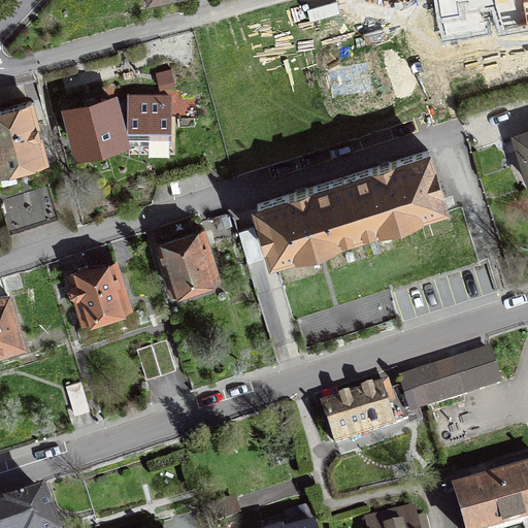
[(0,102),(26,96),(23,84),(0,89),(0,102)]
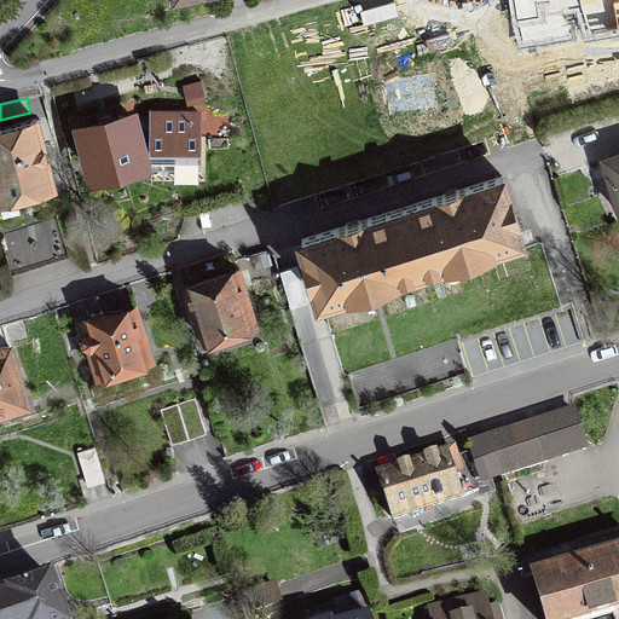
[(150,117),(133,121),(143,157),(150,155),(150,160),(198,161),(200,114),(150,113),(150,117)]
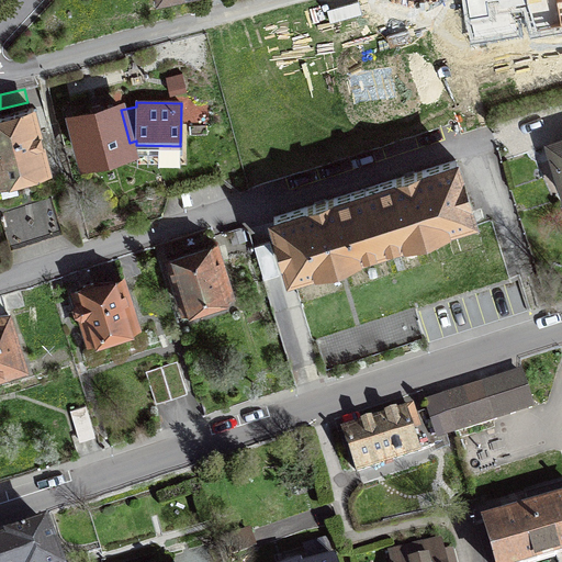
[(130,145),(130,143),(121,110),(119,105),(100,110),(99,104),(91,107),(92,112),(74,116),(85,157),(130,145)]
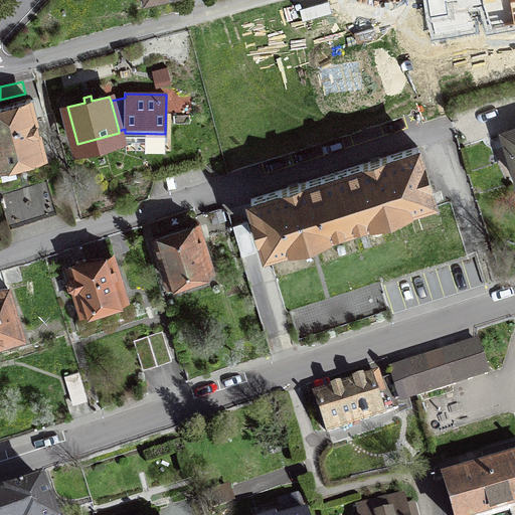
[(0,163),(44,152),(30,99),(0,106),(0,163)]
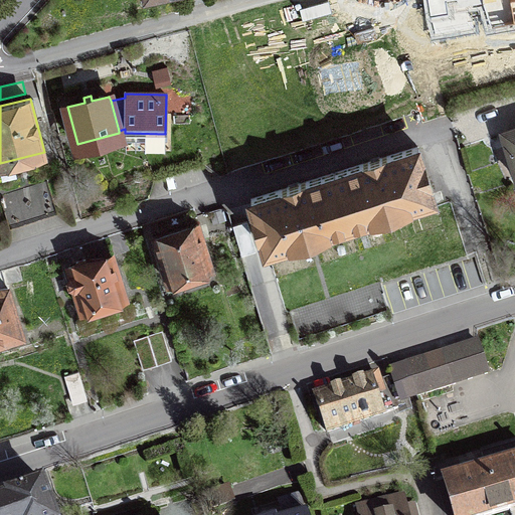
[(514,127),(502,132),(514,170),(514,127)]
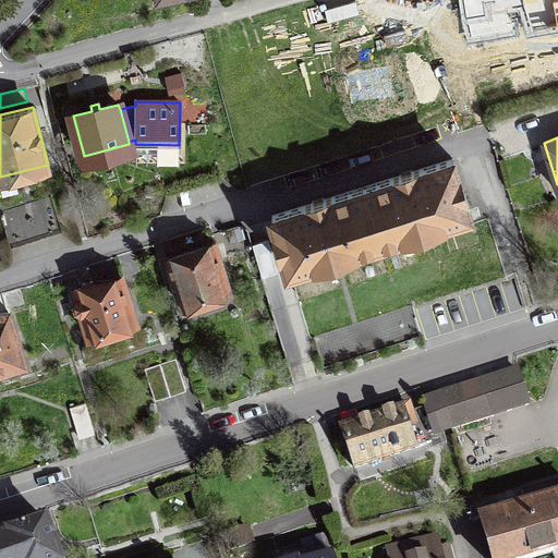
[(452,158),(362,186),(378,240),(469,210),(452,158)]
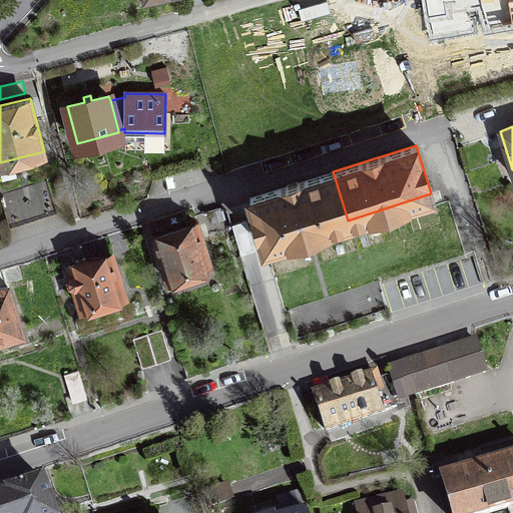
[(348,220),(333,171),(249,197),(265,246),(348,220)]
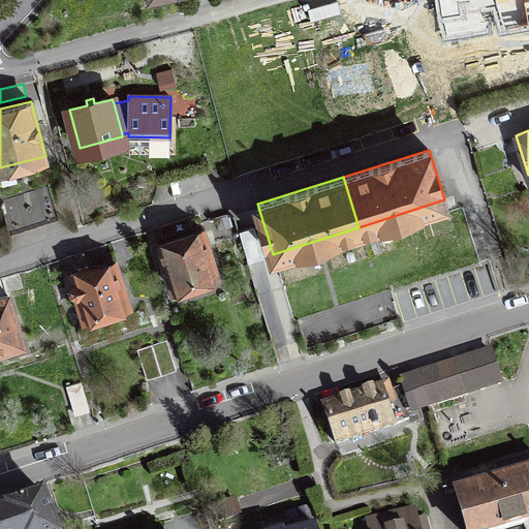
[(0,200),(9,231),(58,216),(48,186),(0,200)]
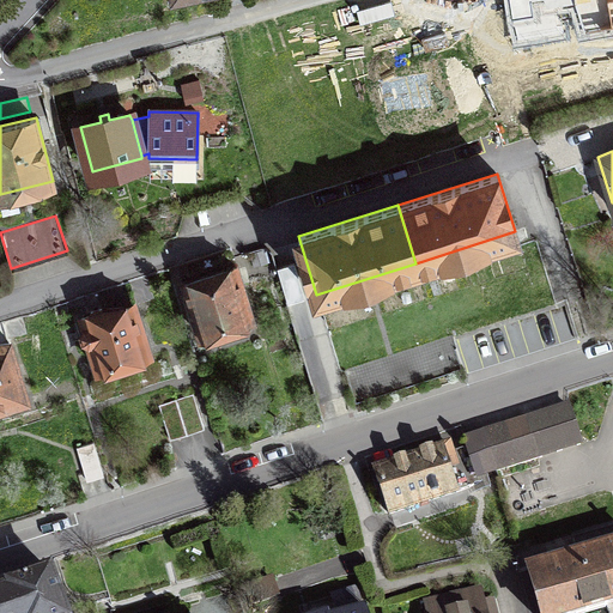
[(293,262),(277,268),(287,302),(304,297),(293,262)]
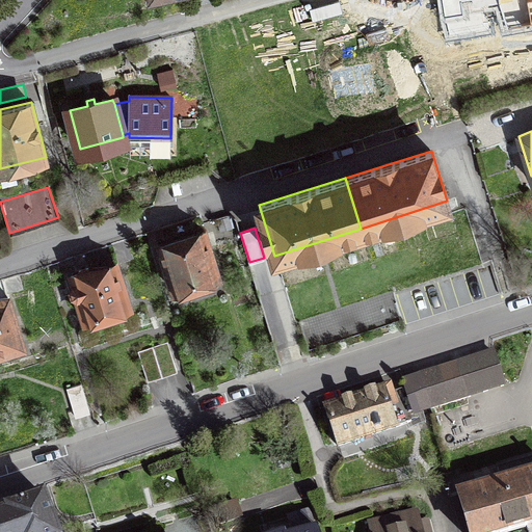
[(202,232),(203,234),(160,247),(176,293),(193,287),(191,282),(217,273),(205,235),(207,235),(206,231),(202,232)]
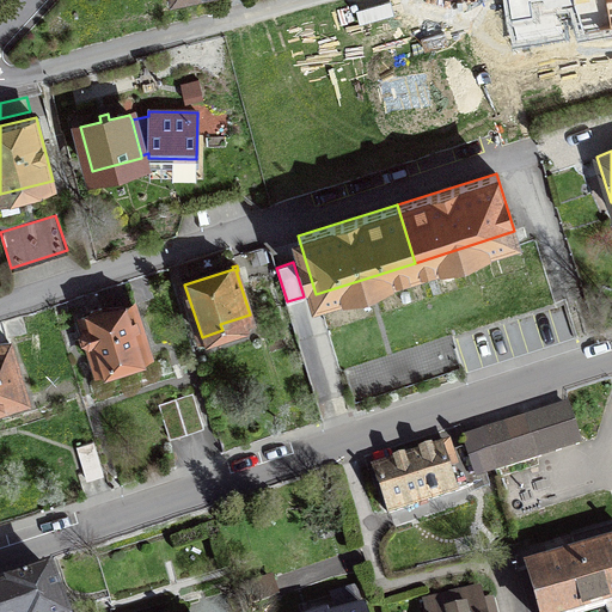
[(95,363),(147,347),(133,300),(102,311),(101,307),(90,311),(91,313),(80,317),(83,324),(80,330),(83,337),(87,340),(95,363)]
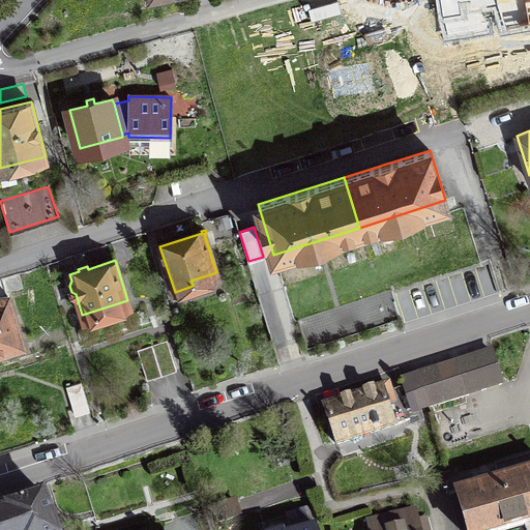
[(297,320),(308,354),(402,324),(390,289),(297,320)]
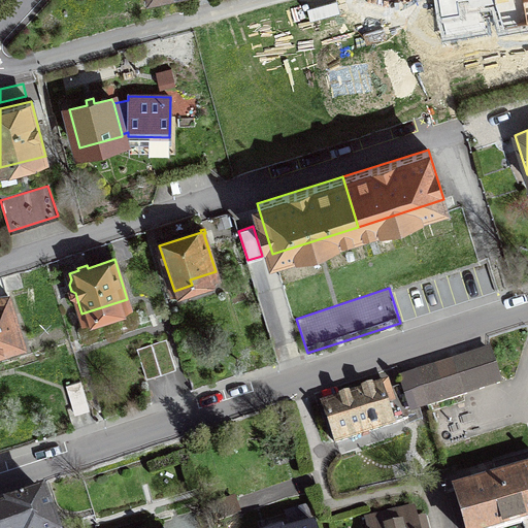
[(0,341),(3,345),(15,342),(17,334),(21,333),(7,293),(0,294),(0,341)]
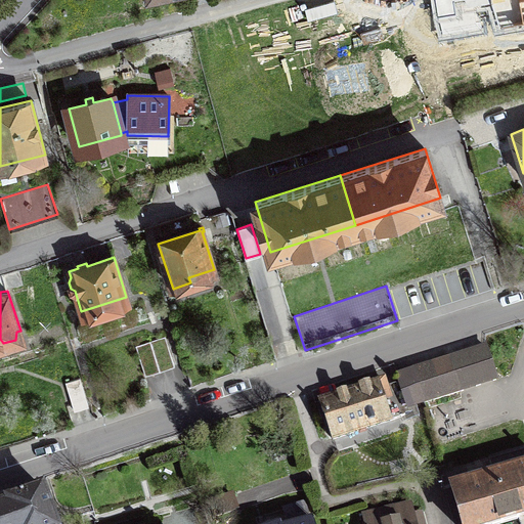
[(165,337),(135,346),(144,376),(174,365),(165,337)]
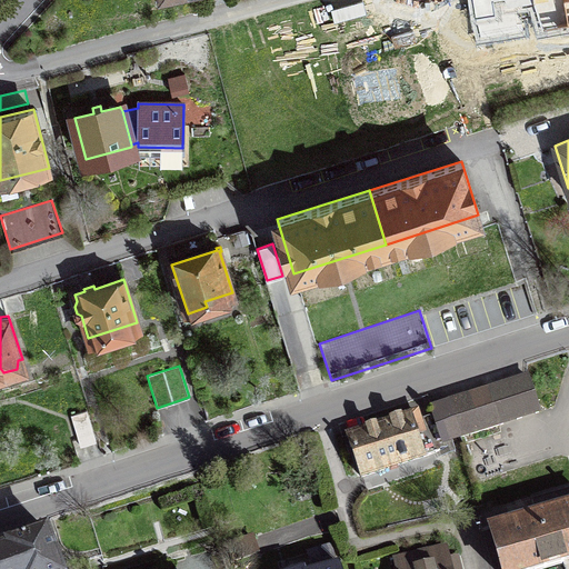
[(450,403),(455,416),(461,437),(538,412),(527,377),(449,401),(450,403)]
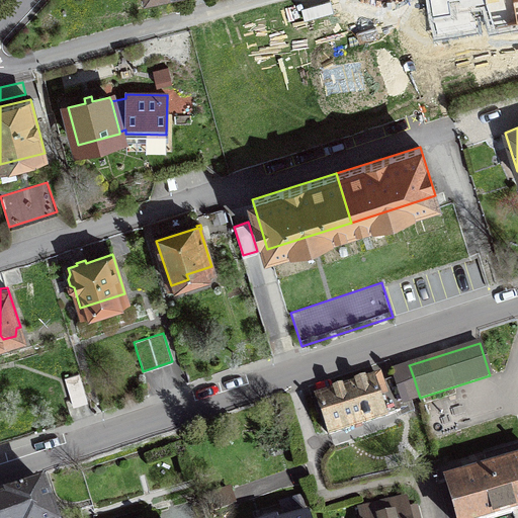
[(414,378),(410,367),(394,373),(403,404),(420,398),(414,378)]
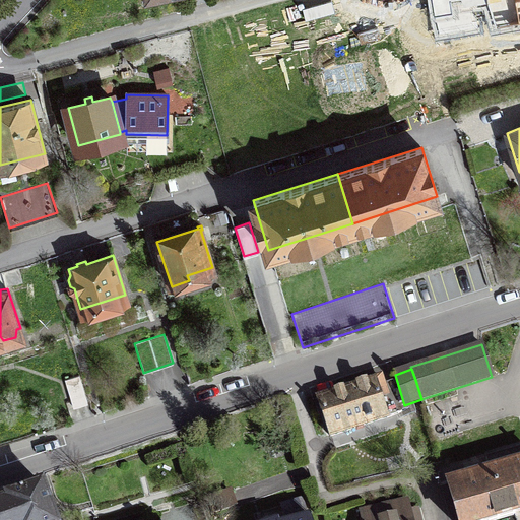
[(317,397),(330,436),(401,411),(389,374),(380,377),(317,397)]
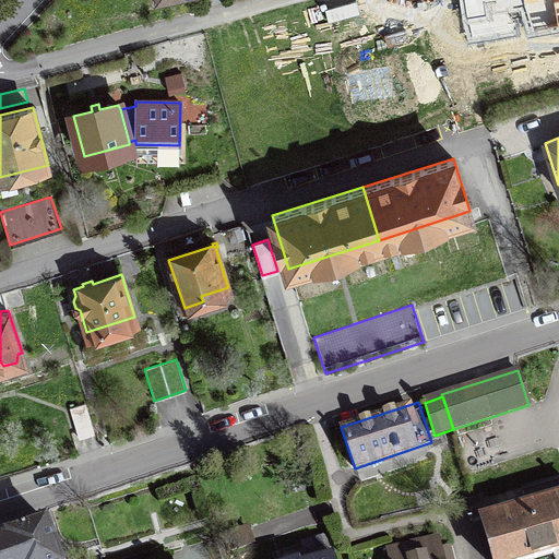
[(85,403),(70,407),(79,438),(94,433),(85,403)]
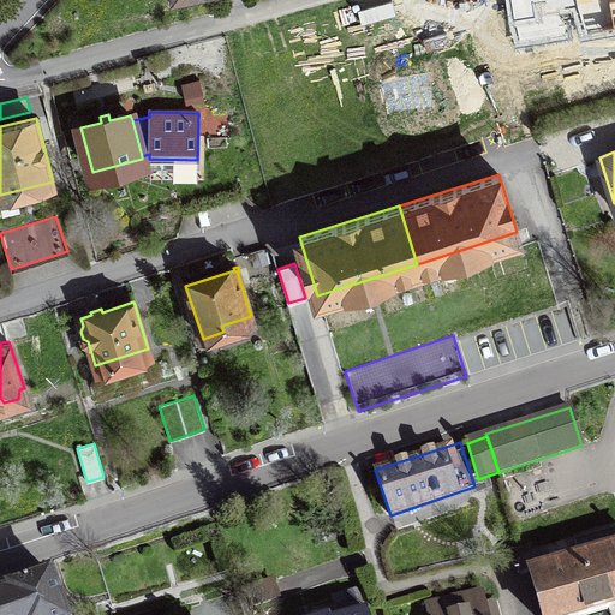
[(530,568),(542,614),(583,614),(614,605),(614,544),(554,563),(553,561),(530,568)]
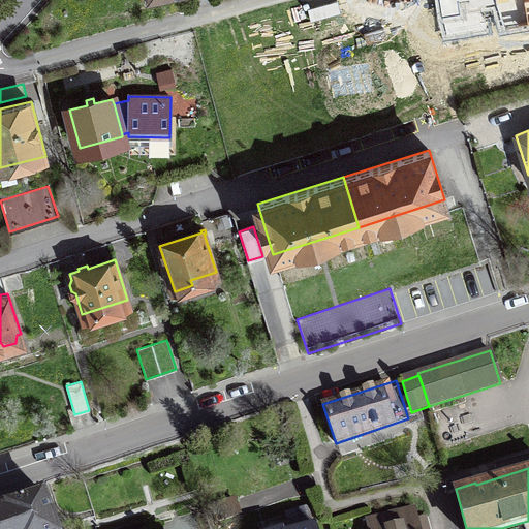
[(0,528),(55,528),(42,492),(19,500),(17,493),(6,496),(8,503),(0,505),(0,528)]
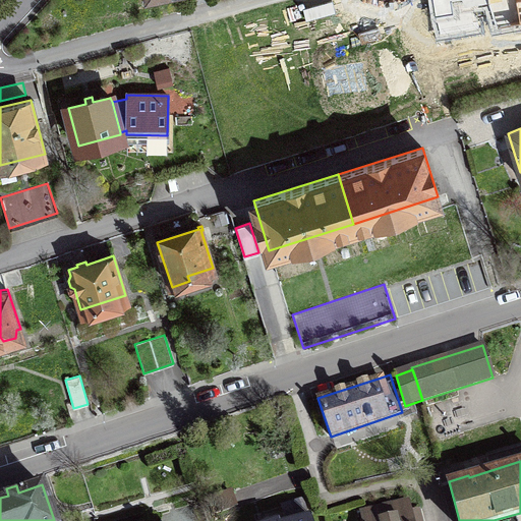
[(310,520),(310,518),(308,519),(302,500),(282,506),(286,520),(278,520),(277,520),(310,520)]
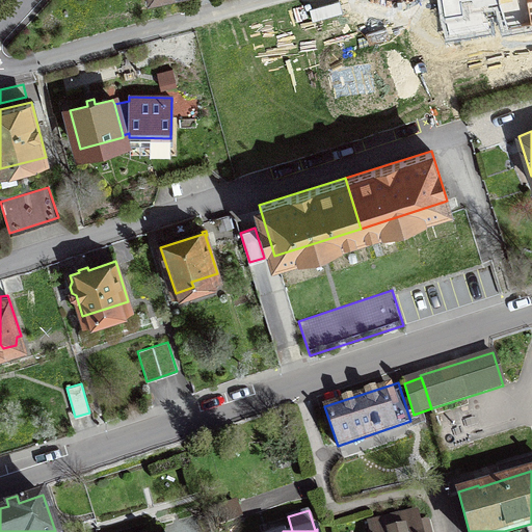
[(370,523),(371,531),(428,531),(426,520),(418,522),(416,511),(370,523)]
